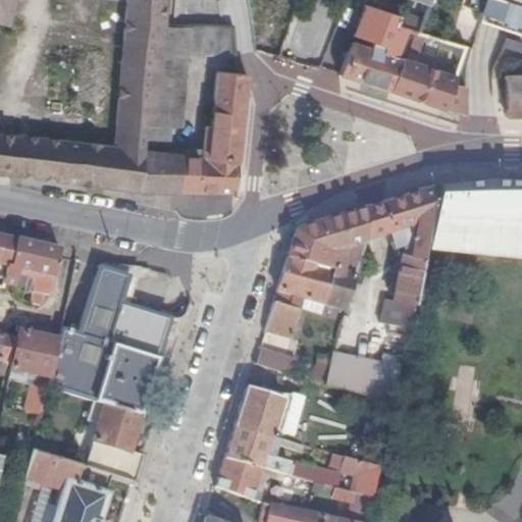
[(0,0),(0,176),(133,193),(173,195),(180,157),(167,155),(142,153),(145,126),(154,126),(156,102),(160,61),(163,27),(164,27),(166,0),(125,0),(112,148),(0,135),(0,24),(4,25),(9,0),(0,0)]
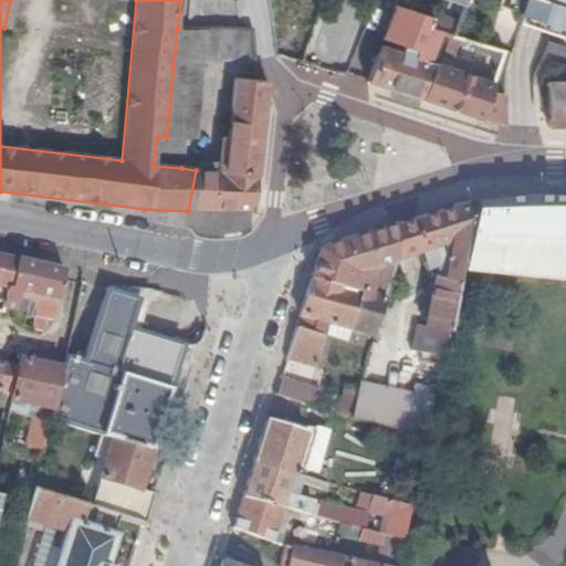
[(251,31),(242,0),(189,0),(188,29),(251,31)]
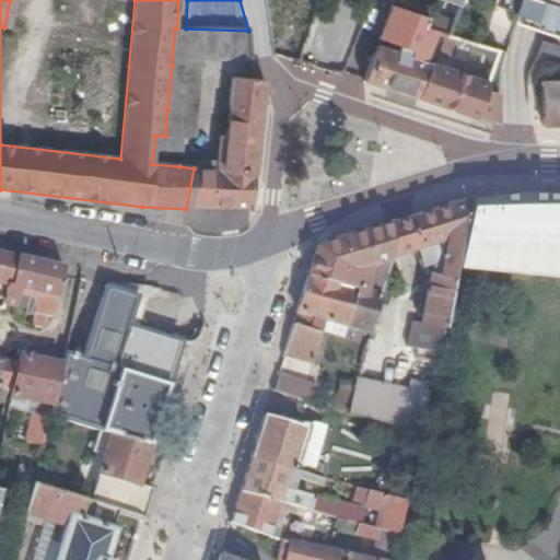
[(288,9),(287,0),(266,0),(268,11),(288,9)]
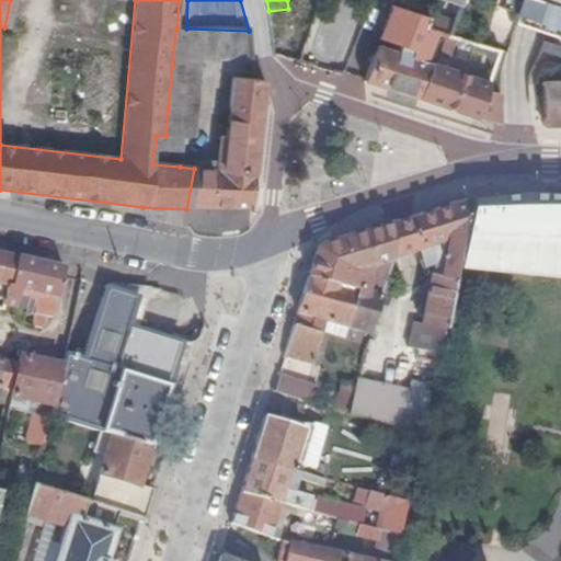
[(560,0),(513,0),(508,20),(557,37),(560,24),(560,0)]
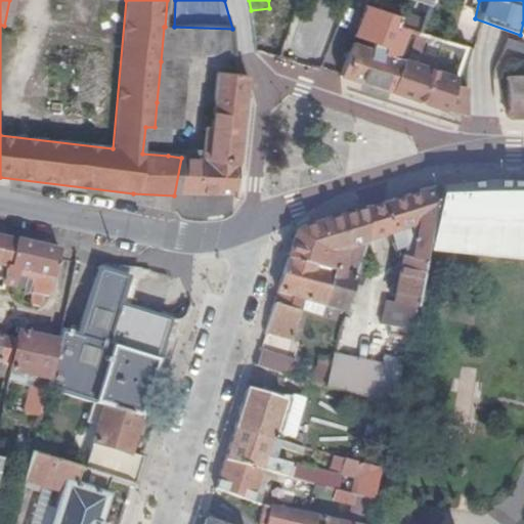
[(355,38),(373,45),(384,49),(383,55),(396,59),(400,45),(403,37),(411,39),(413,32),(396,28),(399,17),(367,7),(355,38)]
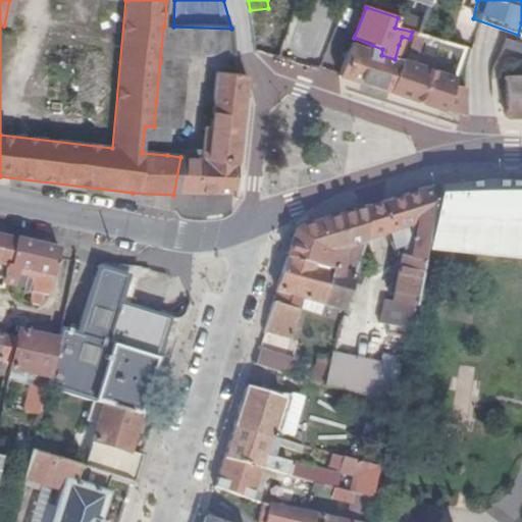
[(402,19),(398,17),(395,28),(412,32),(418,34),(424,14),(405,7),(402,19)]
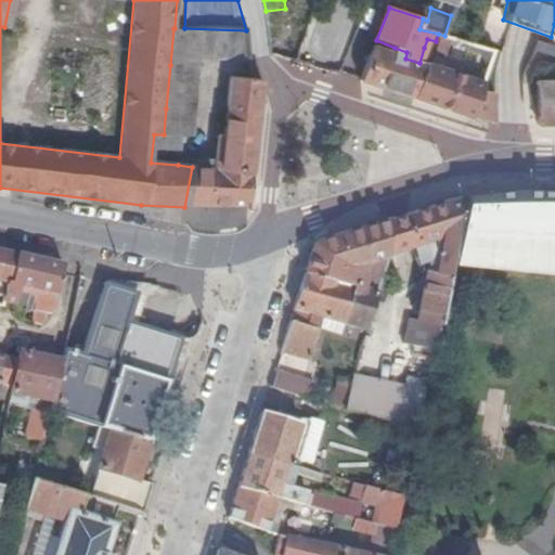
[(151,163),(178,165),(190,54),(249,54),(246,30),(184,28),(175,28),(173,28),(170,65),(166,108),(164,134),(154,134),(151,163)]
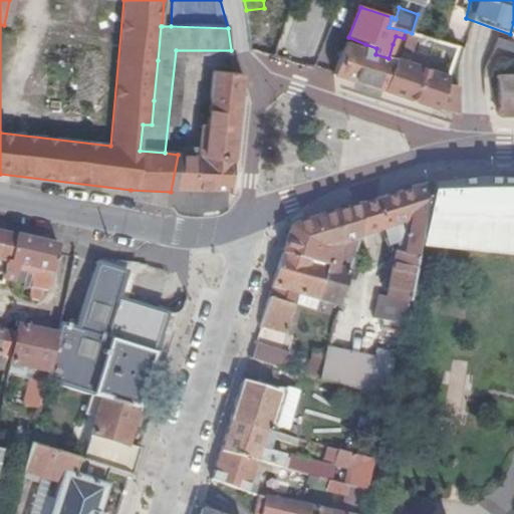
[(457,45),(418,35),(411,58),(439,67),(444,53),(454,56),(457,45)]
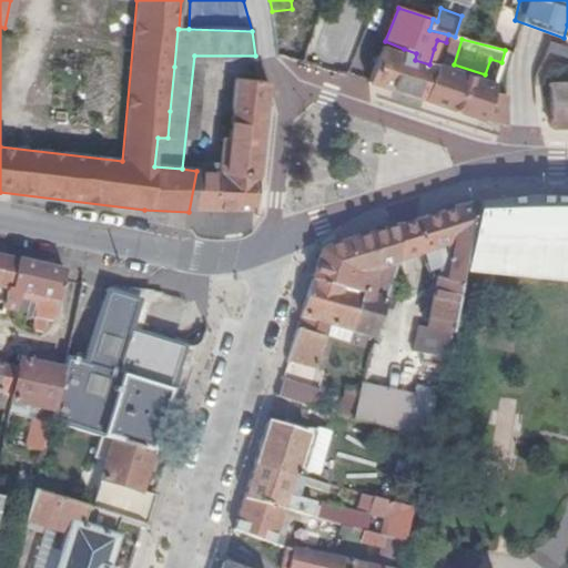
[(382,48),(369,83),(393,90),(424,101),(436,67),(429,64),(415,60),(416,53),(404,49),(402,54),(382,48)]
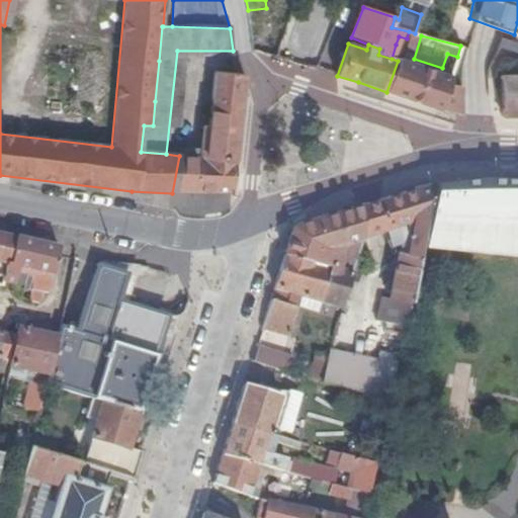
[(449,78),(412,66),(398,61),(386,92),(439,109),(463,115),(458,96),(460,89),(447,84),(449,78)]
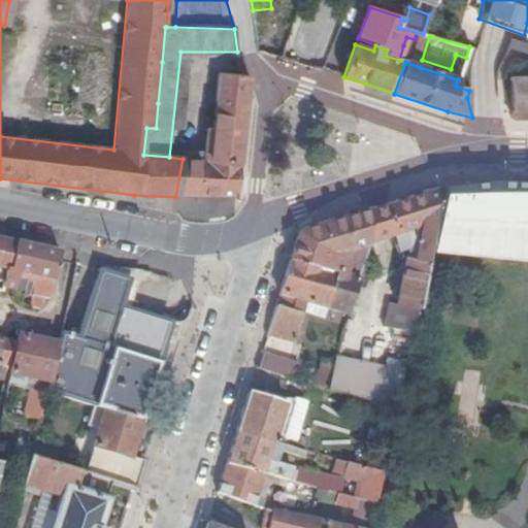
[(183,159),(175,197),(232,197),(249,79),(241,76),(220,73),(209,160),(184,158),(183,159)]
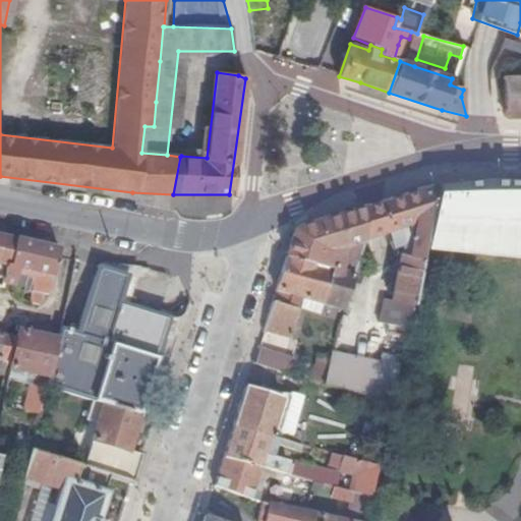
[(520,76),(506,77),(503,116),(520,116),(520,76)]
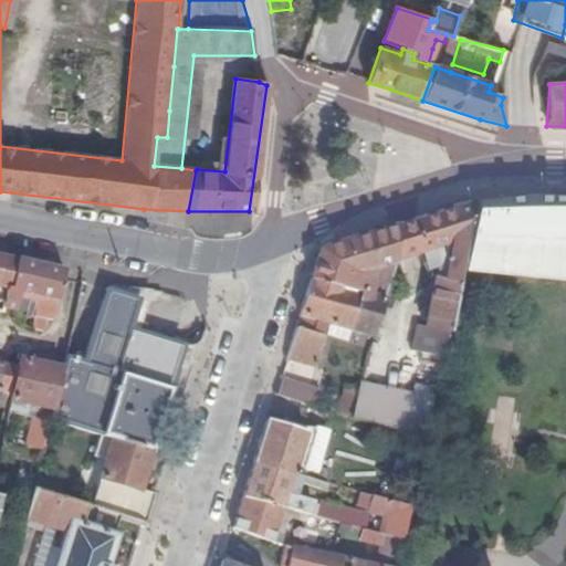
[(76,143),(76,144),(76,145),(75,147),(76,152),(79,154),(80,154),(80,155),(84,156),(85,156),(87,156),(92,153),(93,148),(93,145),(91,142),(88,139),(81,138),(76,143)]
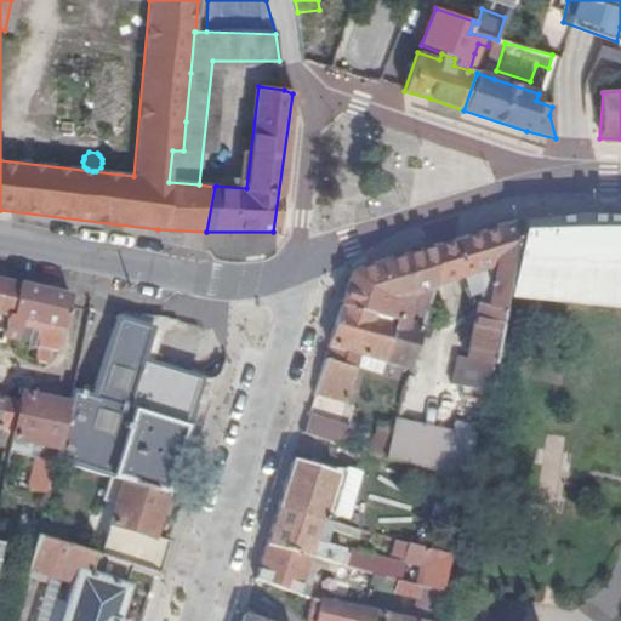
[(620,303),(620,221),(579,218),(535,222),(527,222),(520,223),(507,290),(588,301),(620,303)]
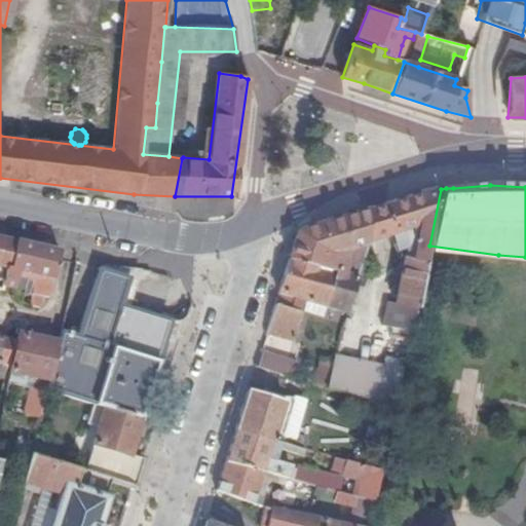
[(415,312),(429,246),(441,189),(370,211),(370,243),(391,237),(393,247),(400,262),(405,264),(396,308),(415,312)]
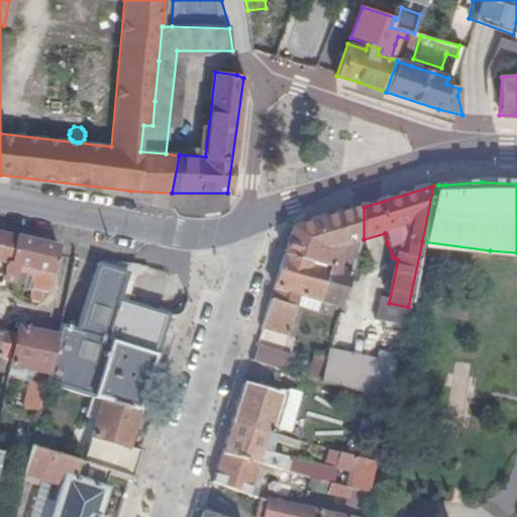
[(330,269),(321,303),(343,309),(364,239),(364,207),(300,227),(292,235),(285,256),(330,269)]
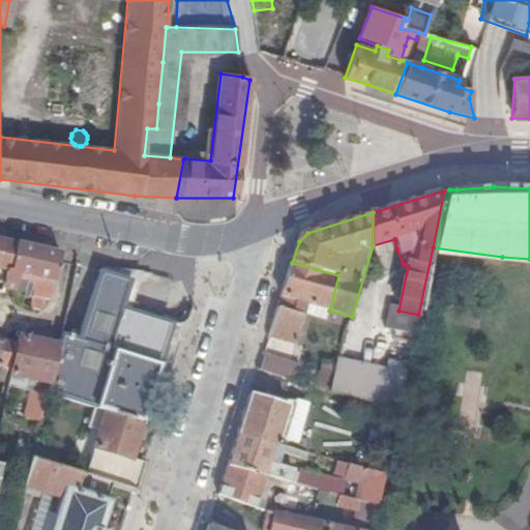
[(59,255),(0,240),(0,292),(3,293),(4,289),(16,291),(19,278),(26,281),(23,295),(29,296),(26,306),(38,308),(41,298),(49,300),(59,255)]
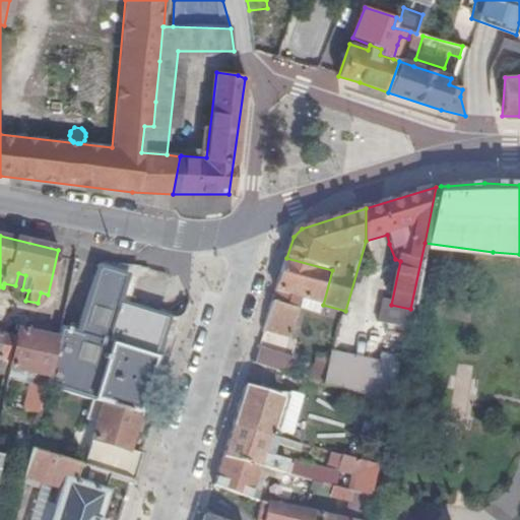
[(286,258),(264,331),(291,339),(302,300),(323,306),(323,305),(332,270),(286,258)]
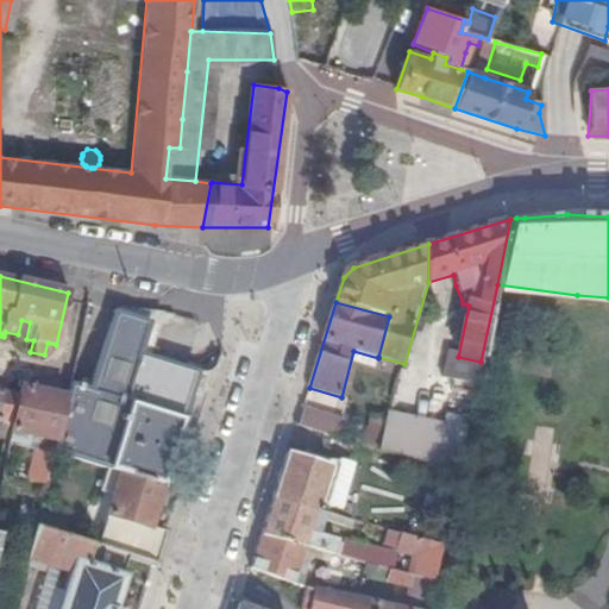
[(124,305),(121,315),(140,321),(144,309),(124,305)]
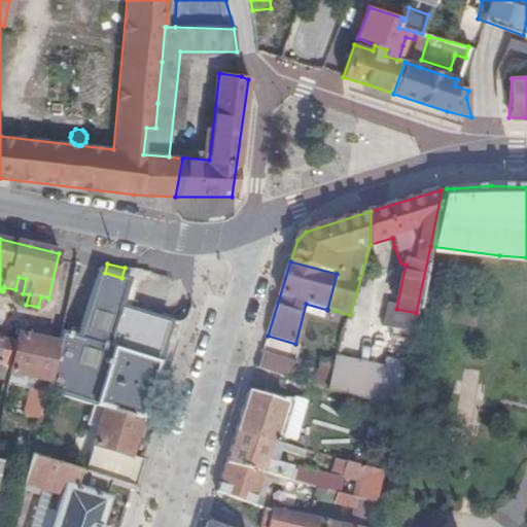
[(77,338),(61,334),(58,344),(109,359),(132,365),(154,373),(170,323),(129,310),(132,302),(124,299),(134,270),(125,268),(121,278),(105,273),(101,272),(77,338)]
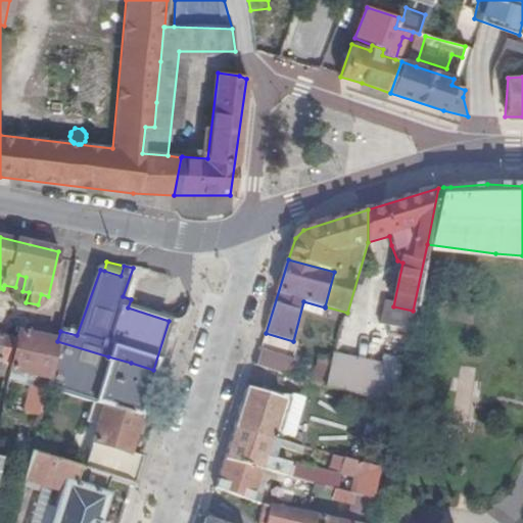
[(140,269),(133,268),(123,296),(131,299),(140,269)]
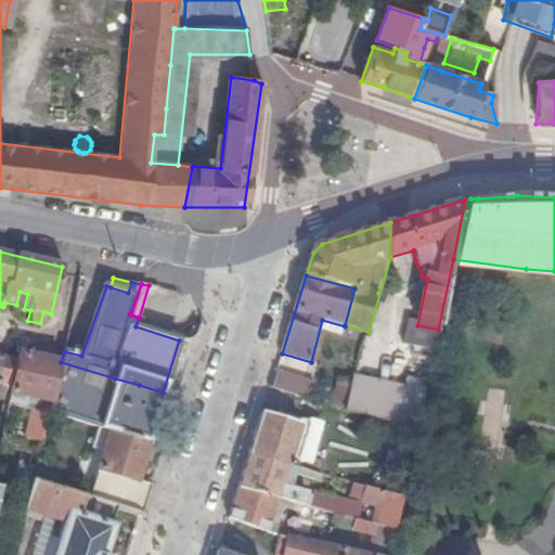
[(438,330),(417,325),(412,350),(433,355),(438,330)]
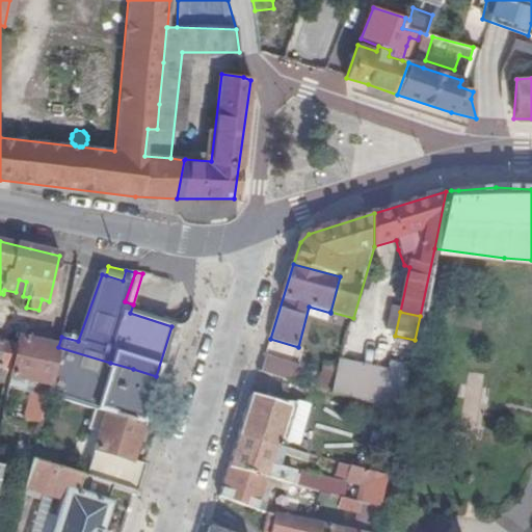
[(0,372),(2,373),(3,368),(11,370),(10,376),(49,388),(58,347),(25,338),(26,334),(20,331),(19,337),(20,338),(18,345),(0,341),(0,372)]
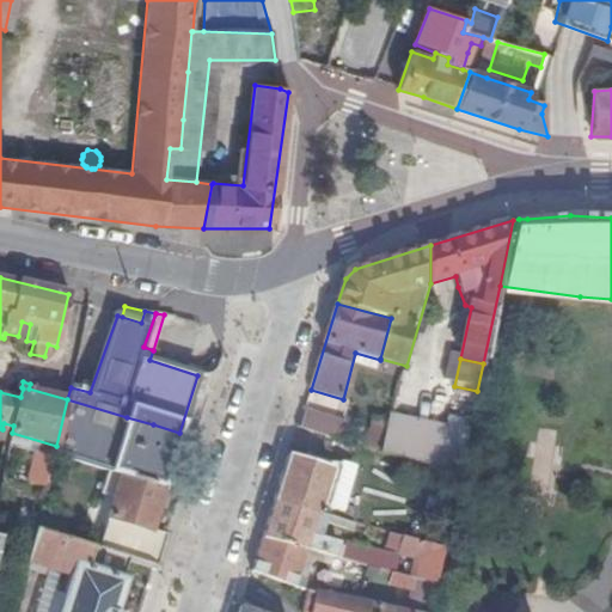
[(127,417),(67,399),(56,446),(54,457),(105,472),(161,490),(179,433),(153,424),(127,417)]
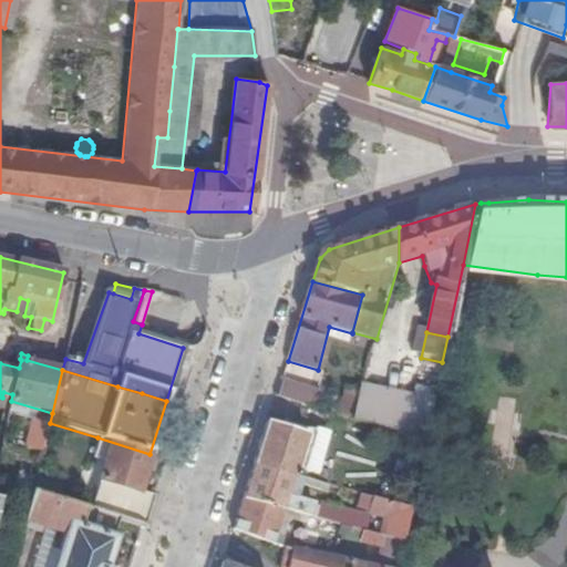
[(282,378),(277,395),(316,408),(321,390),(282,378)]
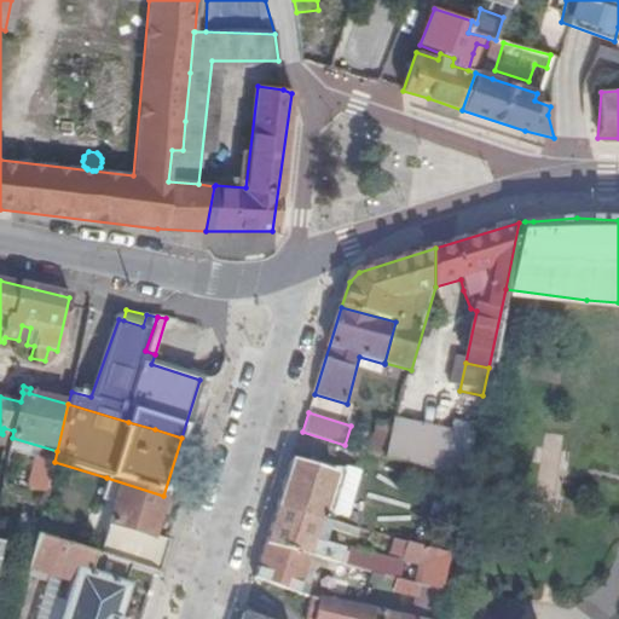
[(451,432),(397,415),(395,420),(383,458),(440,478),(463,482),(474,432),(453,427),(451,432)]
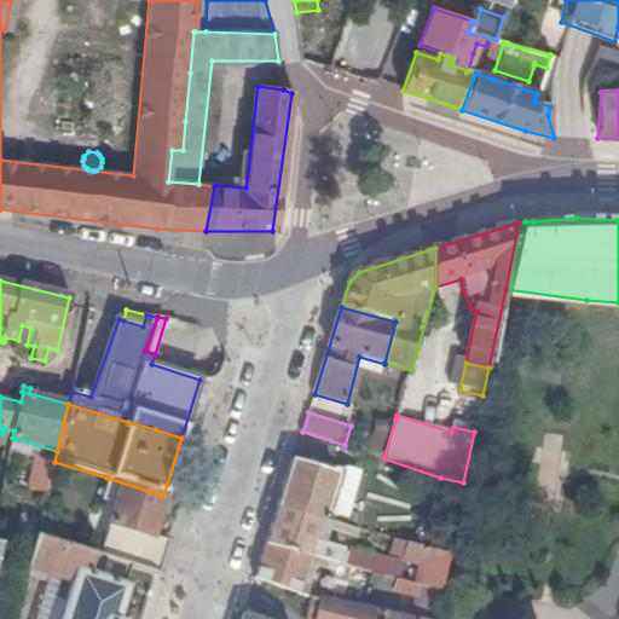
[(293,461),(278,507),(322,519),(335,473),(293,461)]
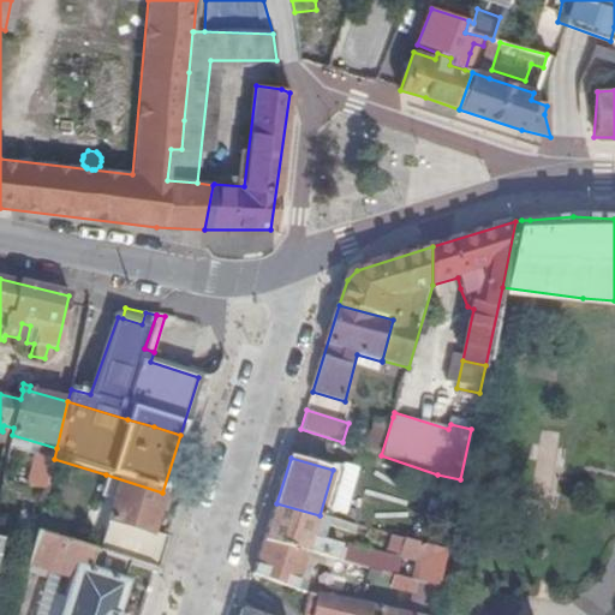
[(46,493),(53,463),(37,460),(31,488),(46,493)]
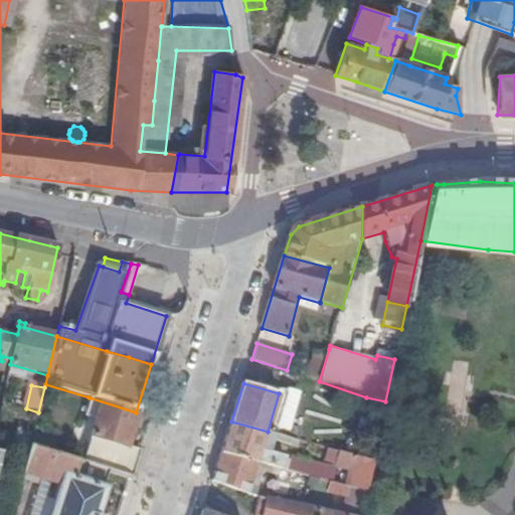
[(137,416),(139,413),(136,412),(89,397),(83,414),(95,417),(81,463),(109,472),(130,479),(139,451),(125,447),(131,427),(138,430),(141,420),(135,418),(135,415),(137,416)]
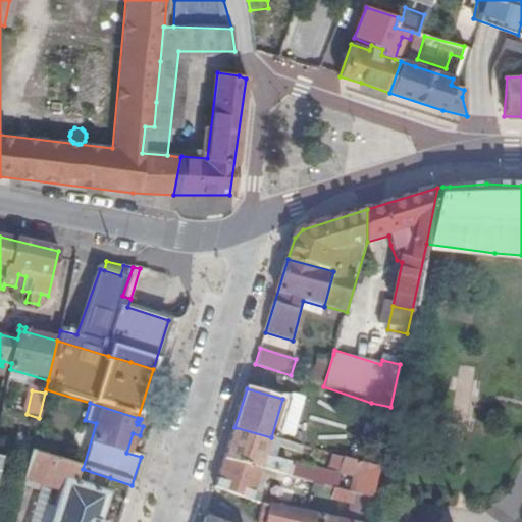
[(38,423),(31,454),(49,459),(53,440),(43,437),(46,425),(38,423)]
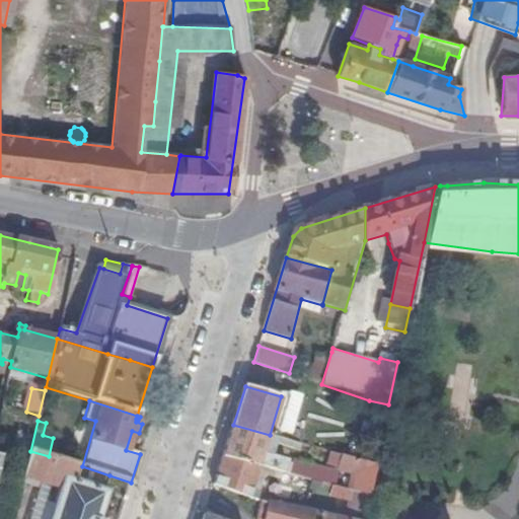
[(233,425),(224,455),(261,466),(269,469),(304,478),(332,487),(337,472),(292,459),(291,461),(285,459),(286,455),(266,449),(268,440),(287,445),(289,441),(270,435),(233,425)]
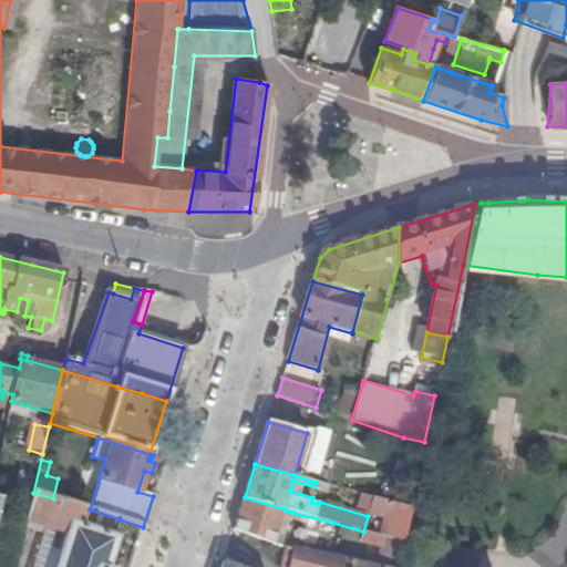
[(116,531),(120,519),(90,509),(53,498),(33,493),(31,492),(24,521),(65,534),(58,562),(51,560),(48,566),(106,566),(116,538),(114,537),(116,531)]
